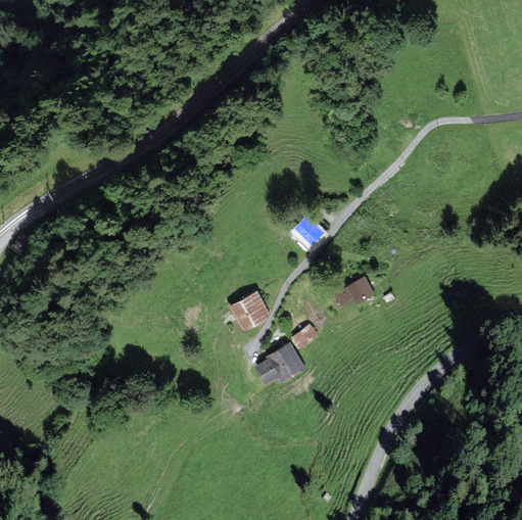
[(366,278),(336,294),(342,305),(373,289),(366,278)]
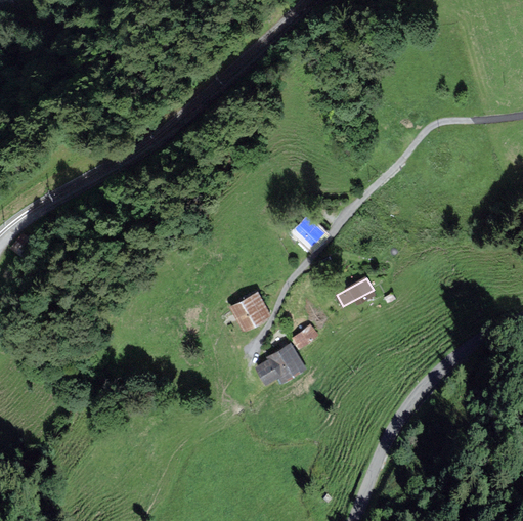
[(258,291),(229,306),(243,331),(271,315),(258,291)]
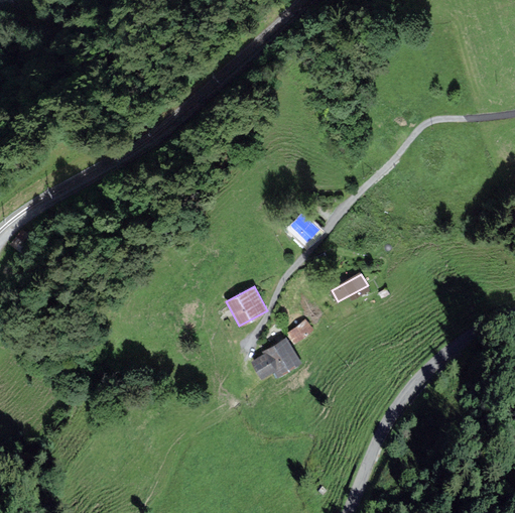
[(312,328),(306,321),(291,334),(297,341),(312,328)]
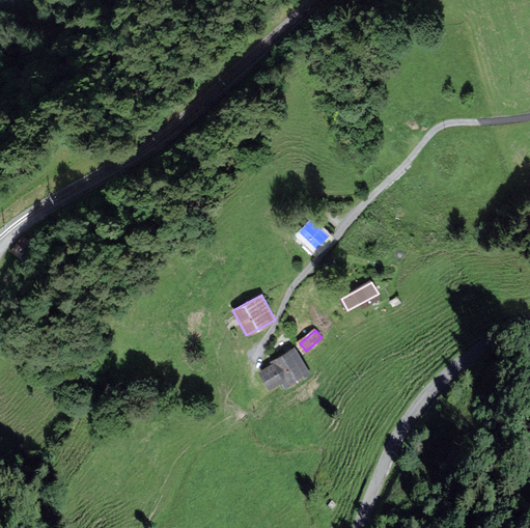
[(309,373),(295,348),(274,358),(288,385),(309,373)]
